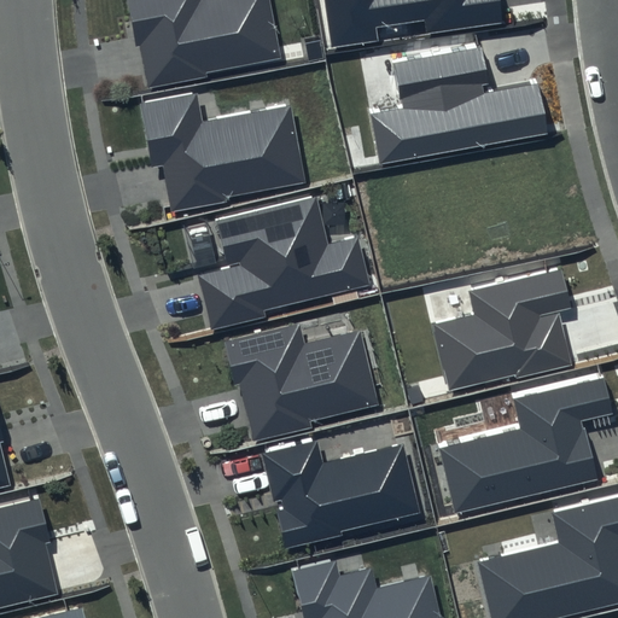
[(126,0),(144,87),(281,60),(269,0),(126,0)]
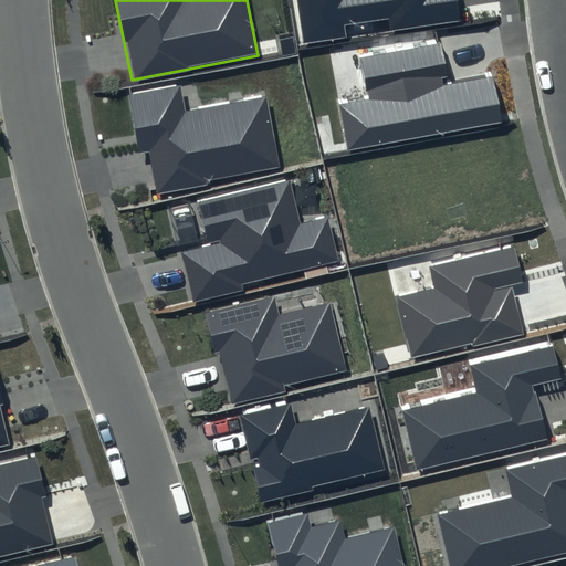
[(296,0),(304,42),(345,35),(344,25),(388,19),(390,31),(457,20),(453,0),(296,0)]
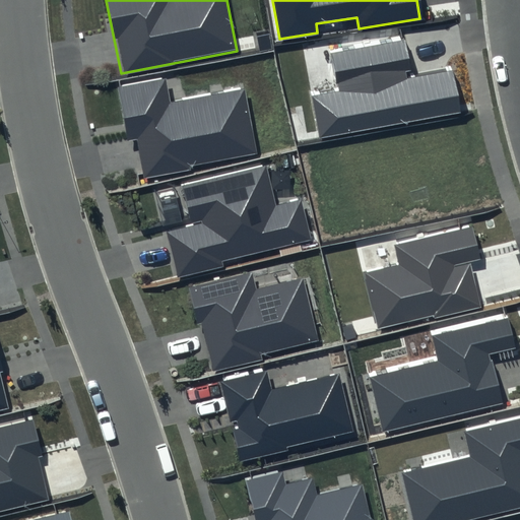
[(405,41),(332,55),(338,90),(309,96),(318,140),(462,113),(453,70),(406,79),(405,72),(411,71),(405,41)]
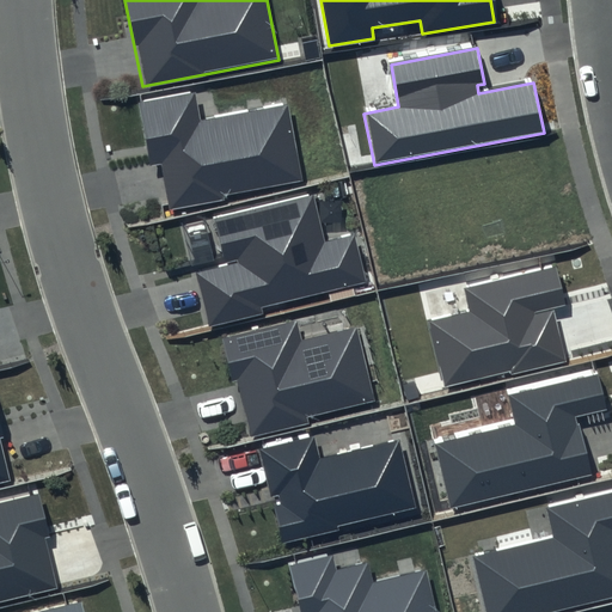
[(195,92),(138,103),(150,166),(160,164),(169,207),(301,181),(287,104),(200,121),(195,92)]
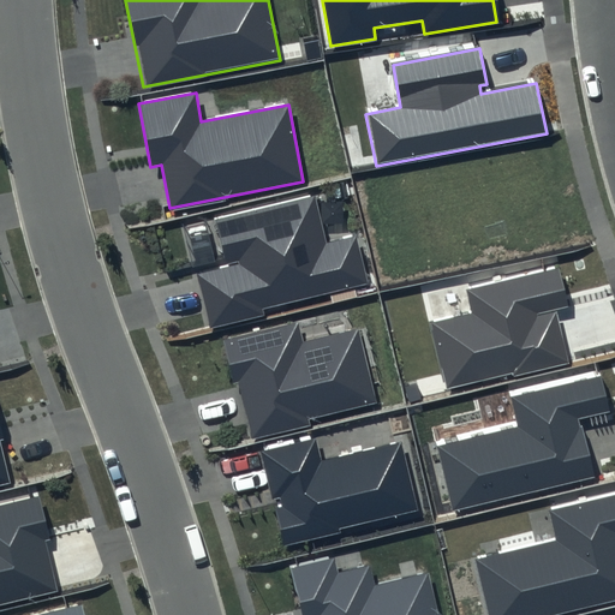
[(312,195),(216,220),(228,267),(197,275),(212,329),(369,290),(354,236),(326,244),(312,195)]
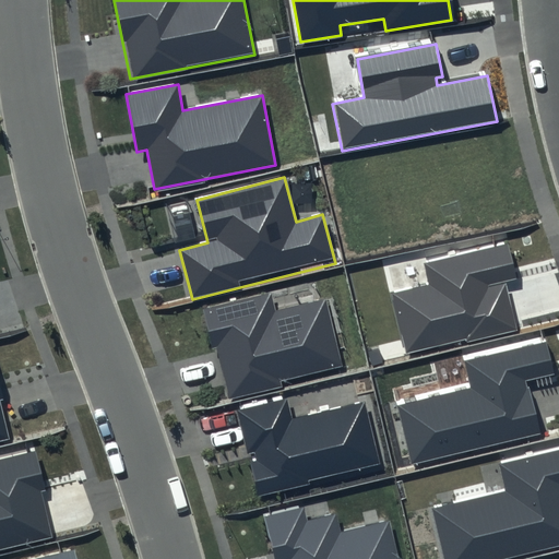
[(429,284),(392,294),(408,355),(516,328),(504,284),(518,280),(509,242),(425,264),(429,284)]
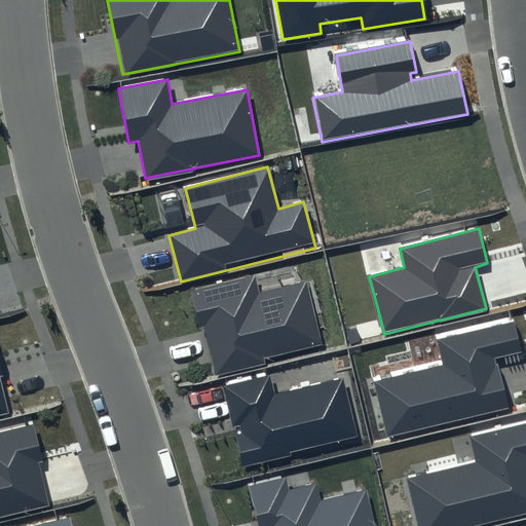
[(255,274),(190,290),(199,330),(203,329),(215,375),(265,364),(264,358),(323,343),(307,280),(259,292),(255,274)]
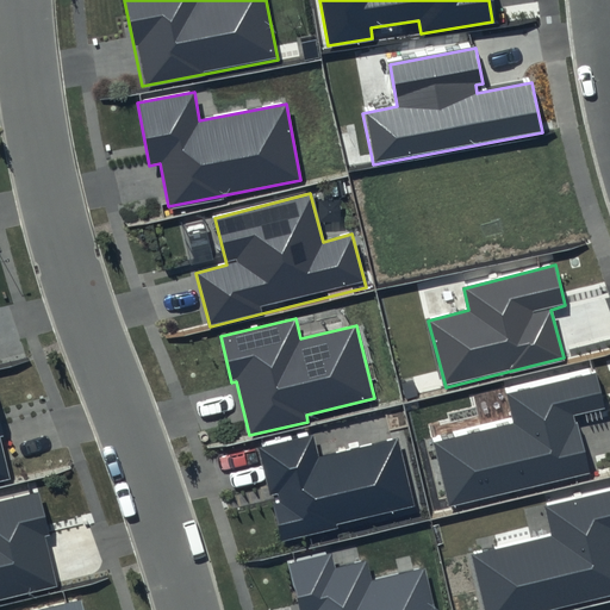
[(607,409),(598,373),(508,394),(515,424),(434,443),(448,506),(590,473),(576,416),(607,409)]
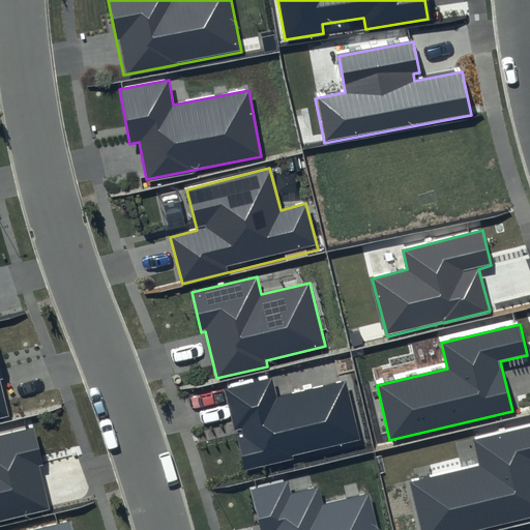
[(0,418),(11,416),(0,367),(0,418)]
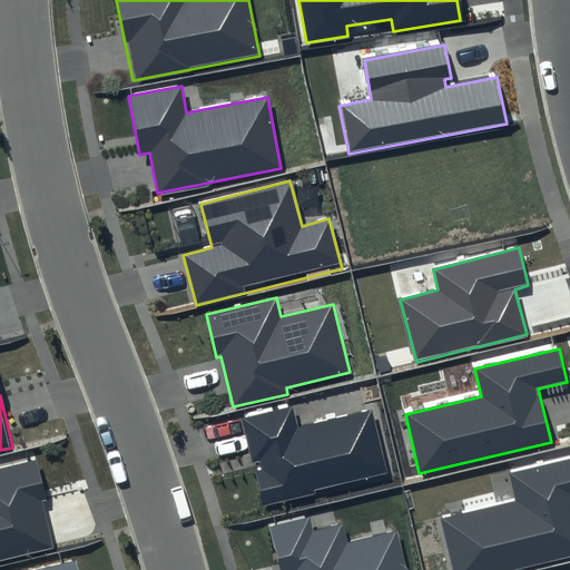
[(293,408),(242,420),(263,505),(387,475),(371,409),(298,426),(293,408)]
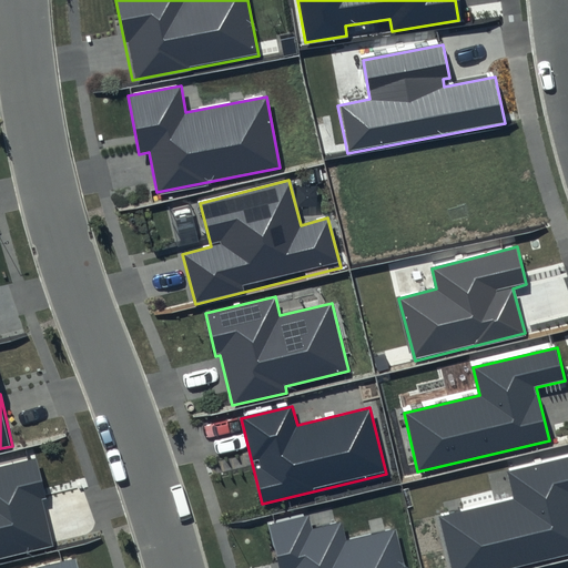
[(567,457),(508,472),(515,499),(439,517),(450,567),(507,567),(567,554),(567,457)]
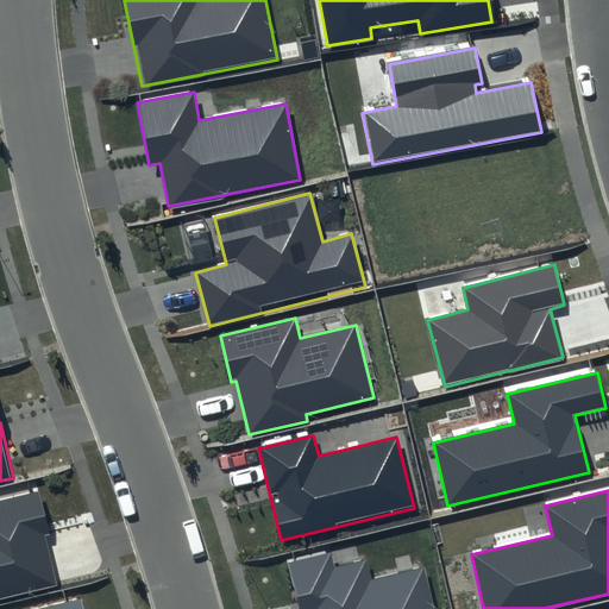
[(51,535),(41,491),(0,500),(0,598),(57,585),(45,537),(51,535)]
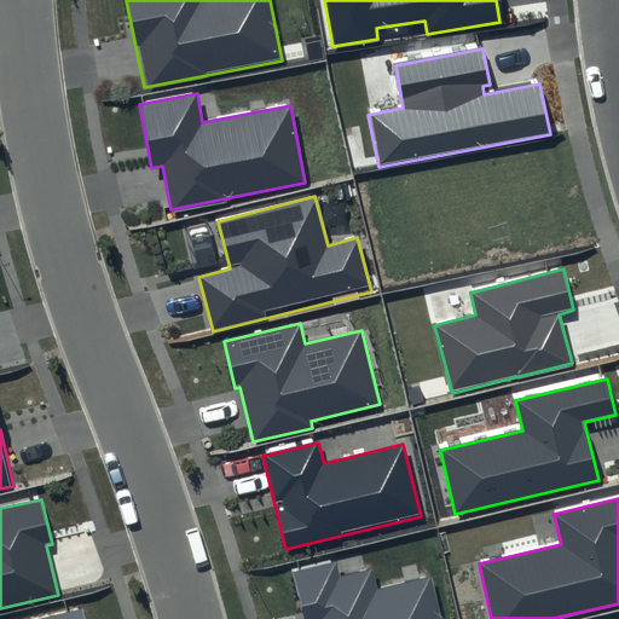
[(336,561),(293,571),(304,618),(441,618),(432,577),(377,590),(372,568),(340,577),(336,561)]
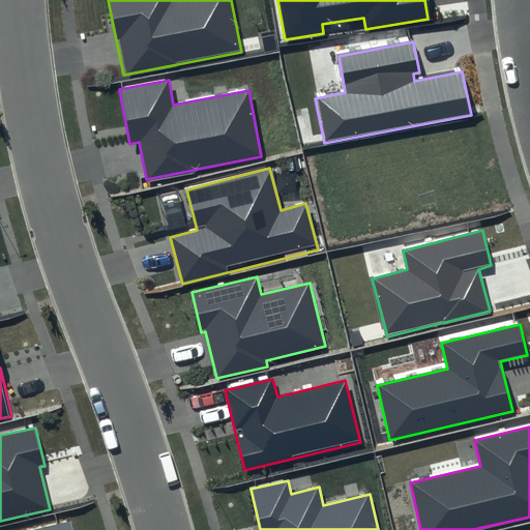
[(72,529),(70,520),(29,529),(72,529)]
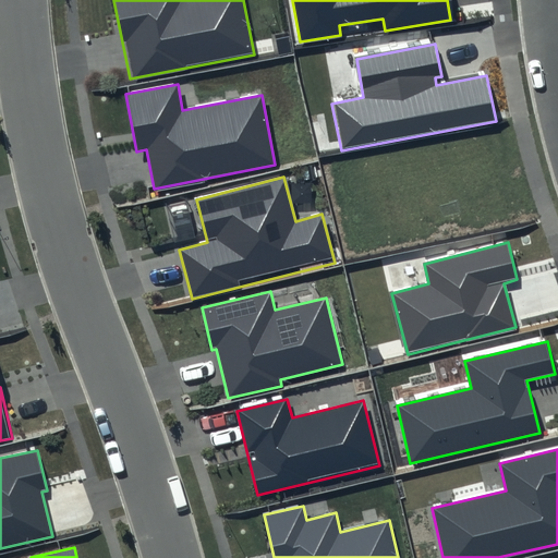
All buildings are outlined.
